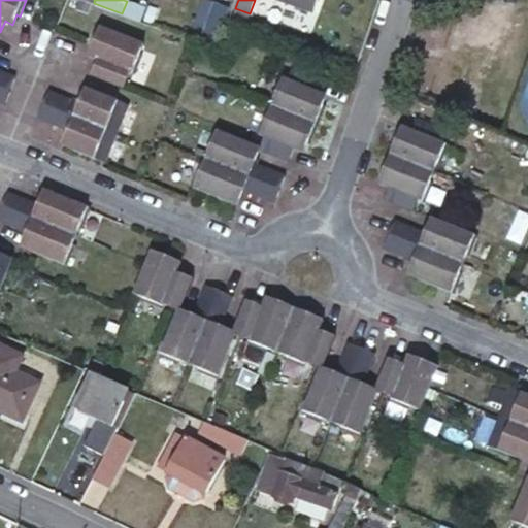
[(282,0),(282,2),(317,14),(322,0),(282,0)]
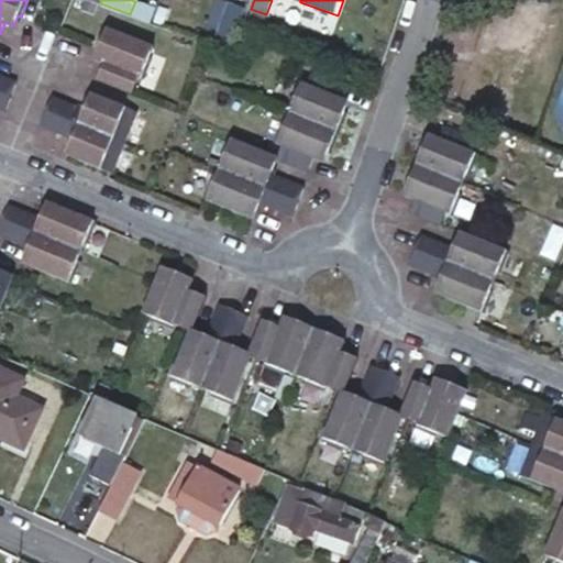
[(228,6),(217,35),(230,41),(242,11),(228,6)]
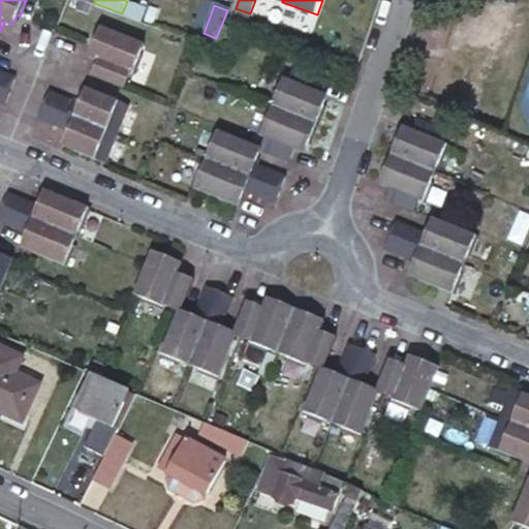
[(93,76),(102,80),(125,89),(132,69),(135,70),(142,57),(138,56),(143,45),(99,29),(92,45),(95,47),(91,56),(100,59),(93,76)]
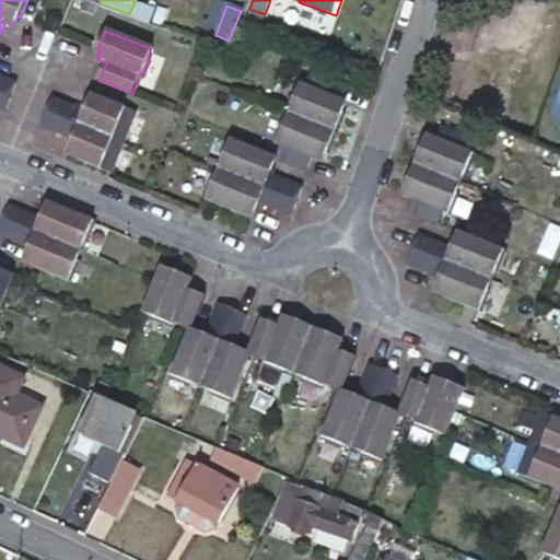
[(292,103),(288,115),(335,132),(342,114),(340,113),(345,103),(336,100),(341,86),(311,74),(305,88),(298,84),(290,103),(292,103)]
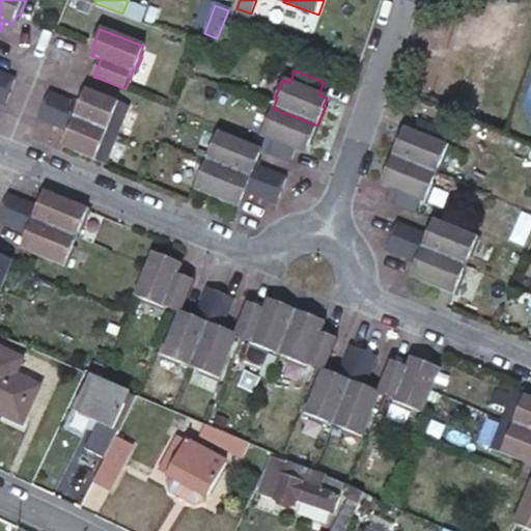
[(0,85),(12,90),(17,79),(0,72),(0,85)]
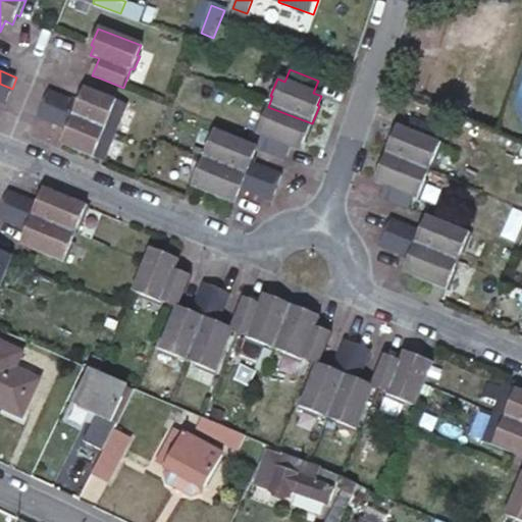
[(12,89),(0,84),(0,102),(5,104),(12,89)]
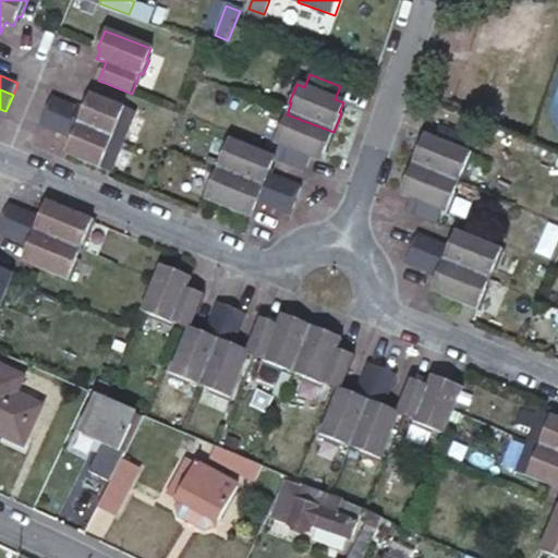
[(48,109),(123,141),(134,112),(101,100),(93,96),(88,106),(84,104),(83,109),(53,97),(48,109)]
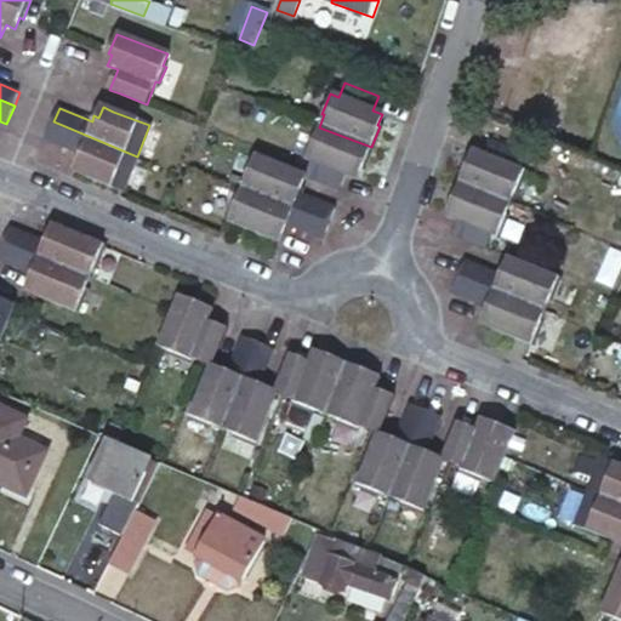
[(124,189),(137,157),(53,121),(46,140),(79,153),(77,159),(80,161),(77,170),(124,189)]
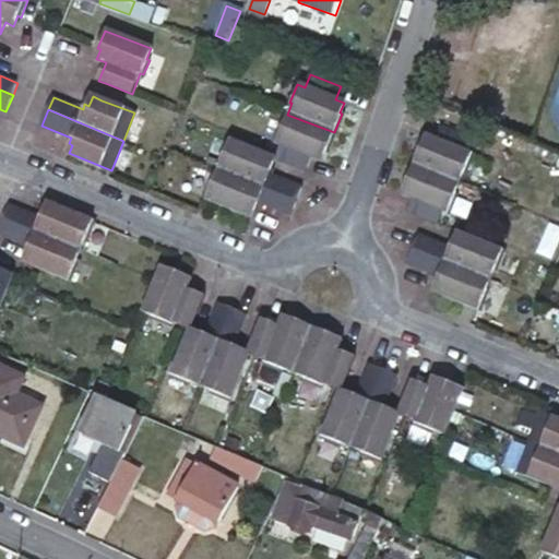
[(334,132),(287,115),(284,122),(282,121),(274,141),(281,142),(277,151),(275,157),(306,170),(312,155),(320,158),(324,149),(326,149),(334,132)]
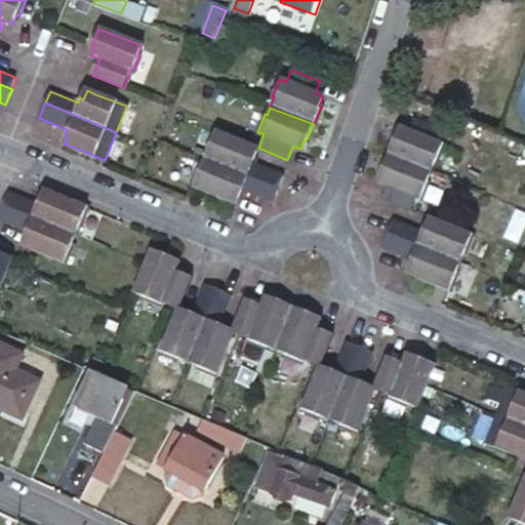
[(394,135),(387,154),(430,170),(435,159),(438,160),(444,144),(438,142),(443,130),(414,118),(409,130),(401,127),(397,137),(394,135)]
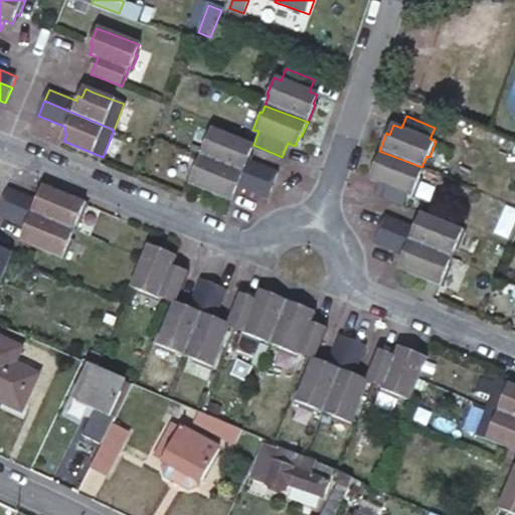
[(249,154),(253,145),(209,128),(203,144),(205,145),(201,156),(272,184),(278,172),(249,160),(251,155),(249,154)]
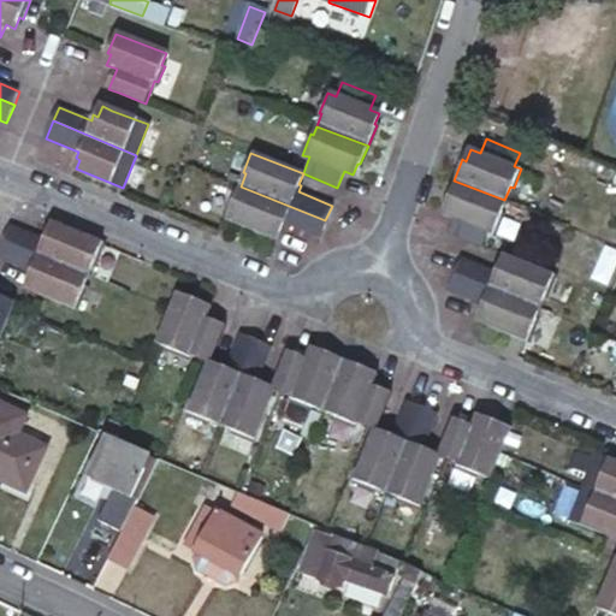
[(504,200),(454,181),(446,200),(449,201),(444,214),(454,217),(449,232),(481,246),(487,231),(495,234),(503,211),(501,209),(504,200)]
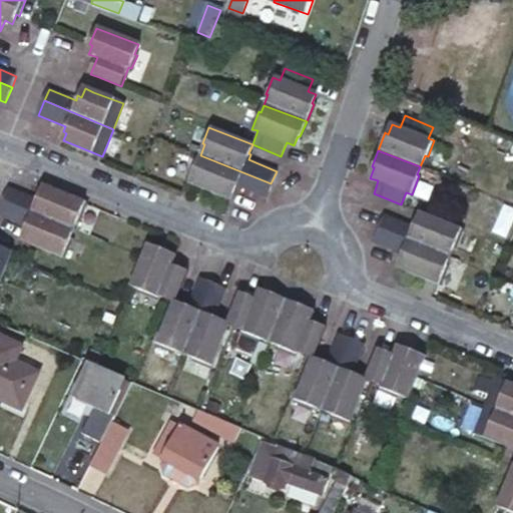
[(266,196),(271,183),(200,155),(195,167),(191,166),(186,180),(230,198),(233,190),(236,191),(238,185),(266,196)]
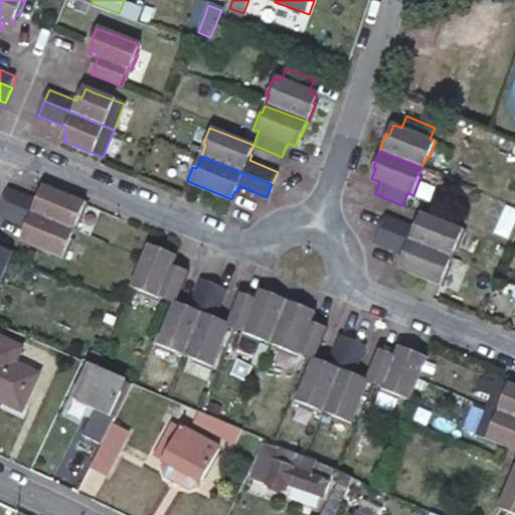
[(1,198),(71,227),(74,217),(78,219),(86,201),(42,184),(39,194),(36,193),(34,197),(6,185),(1,198)]
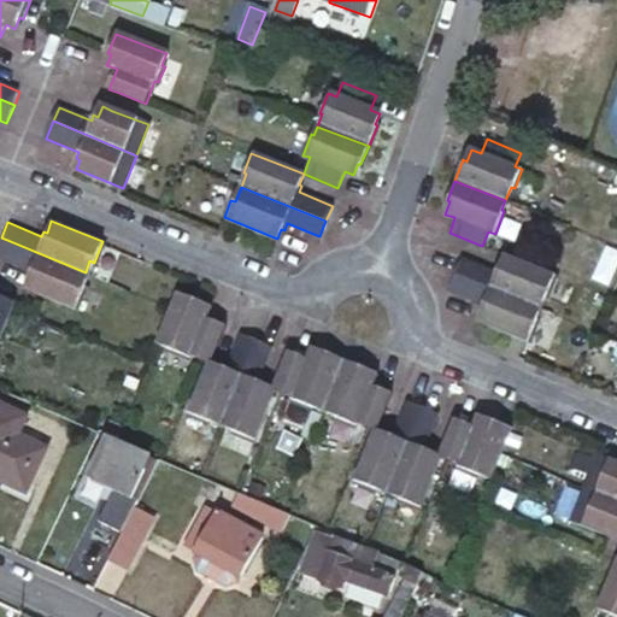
[(81,285),(86,272),(1,238),(0,241),(0,256),(29,268),(27,274),(30,276),(25,286),(36,289),(76,306),(84,286),(81,285)]
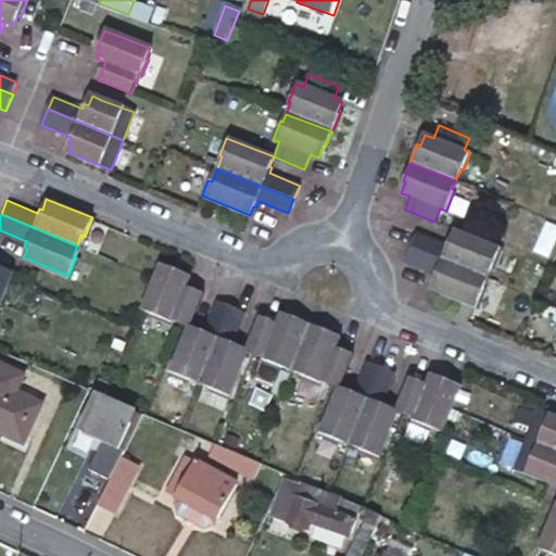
[(501,250),(455,230),(452,239),(449,238),(445,244),(416,231),(411,245),(487,277),(491,267),(493,268),(501,250)]
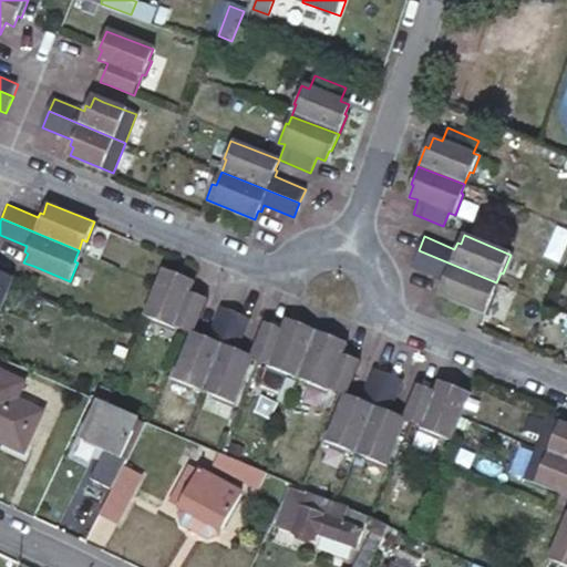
[(444,284),(439,295),(486,315),(497,291),(493,289),(496,282),(419,250),(412,266),(442,278),(441,282),(444,284)]
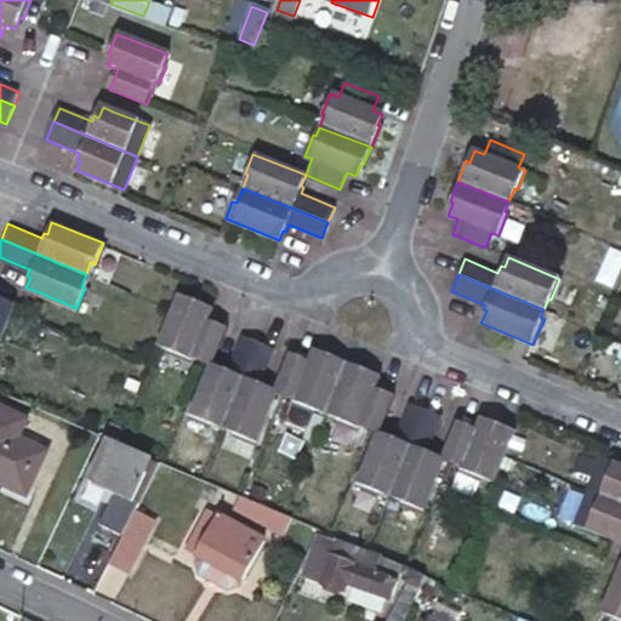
[(180,291),(172,309),(158,342),(167,347),(166,351),(189,359),(189,355),(201,360),(206,363),(221,325),(206,319),(210,309),(201,307),(203,302),(180,291)]
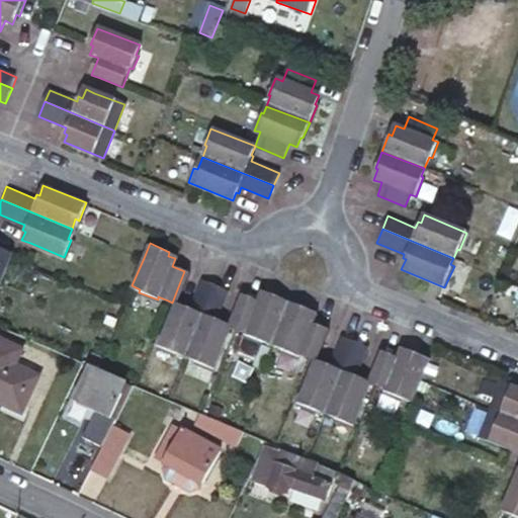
[(0,273),(8,253),(10,248),(0,244),(0,273)]
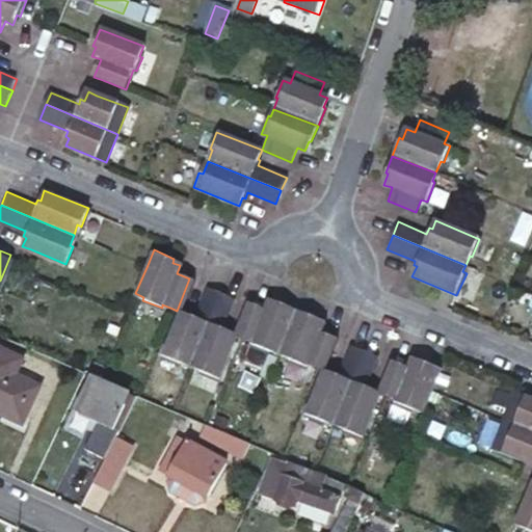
[(186,315),(177,311),(158,353),(178,362),(179,360),(188,363),(218,291),(206,286),(193,314),(188,311),(186,315)]
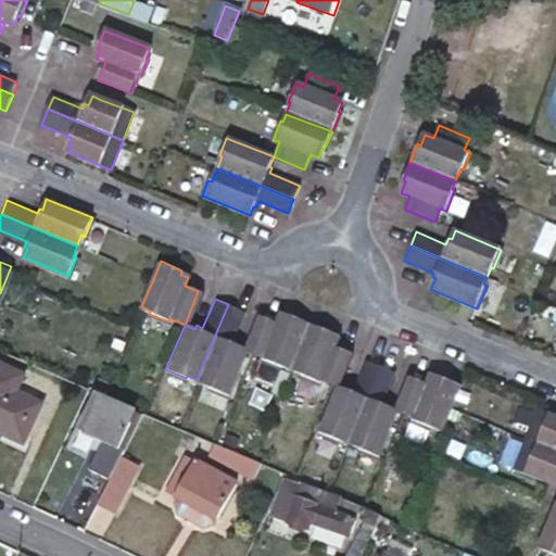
[(225,394),(242,350),(235,346),(237,342),(230,340),(242,310),(228,304),(197,379),(205,382),(205,386),(225,394)]
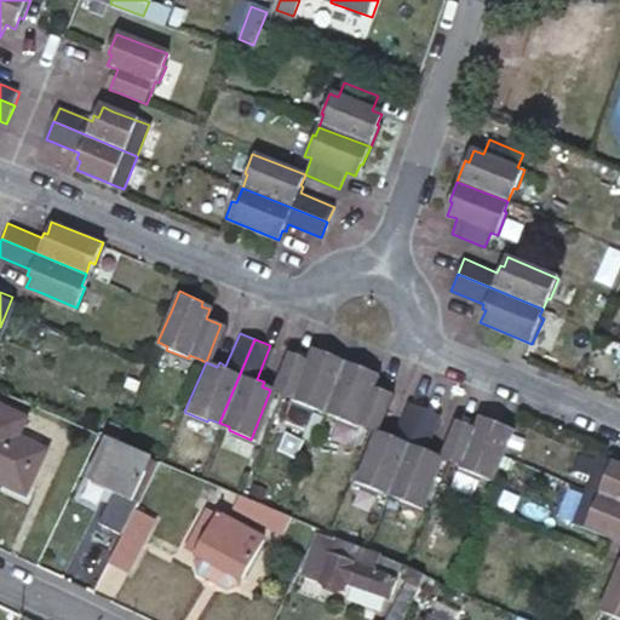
[(327,397),(329,400),(345,362),(328,355),(327,359),(311,354),(309,362),(288,354),(287,360),(290,366),(296,373),(302,379),(305,383),(309,386),(313,389),(315,391),(319,392),(322,396),(327,397)]
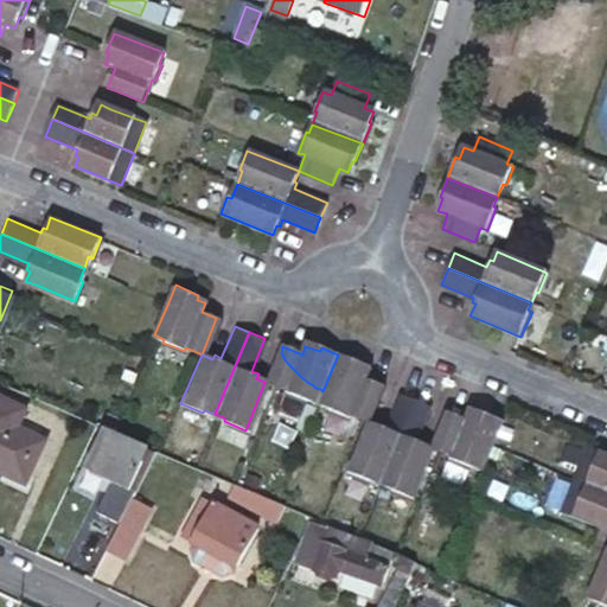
[(306,397),(318,403),(323,391),(320,389),(315,388),(312,384),(308,383),(306,381),(302,378),(299,375),(295,371),(289,365),(283,358),(281,352),(279,347),(264,382),(272,384),(285,389),(283,393),(305,402),(306,397)]
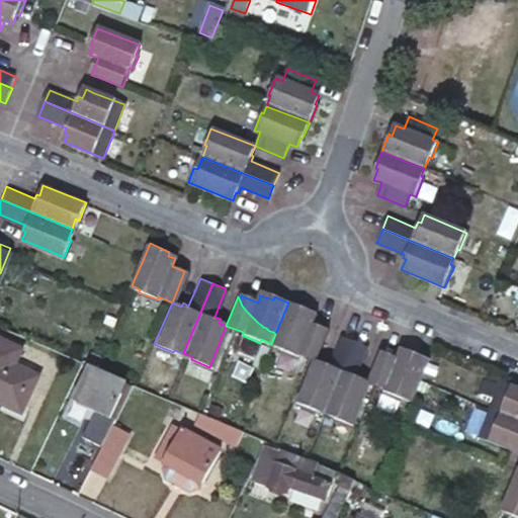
[(288,303),(275,334),(277,335),(281,337),(285,338),(289,339),(296,340),(300,340),(307,340),(311,340),(317,339),(324,337),(327,330),(312,325),(315,317),(307,314),(307,311),(288,303)]
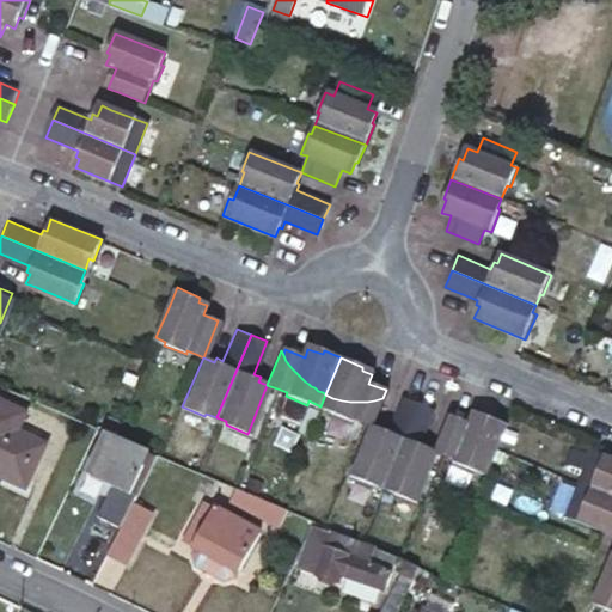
[(325,395),(320,407),(332,410),(331,414),(352,423),(353,418),(363,423),(371,427),(383,398),(374,401),(367,402),(362,402),(355,402),(350,402),(342,401),(337,399),(332,398),(328,396),(325,395)]
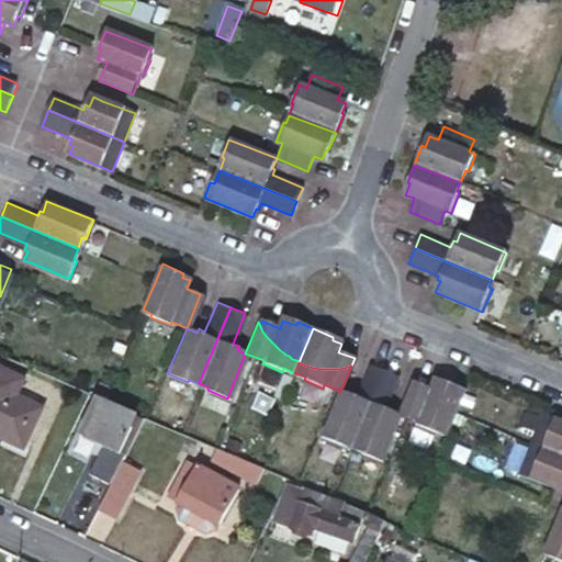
[(349,395),(340,392),(322,437),(341,445),(343,442),(352,447),(383,370),(369,364),(357,394),(350,391),(349,395)]
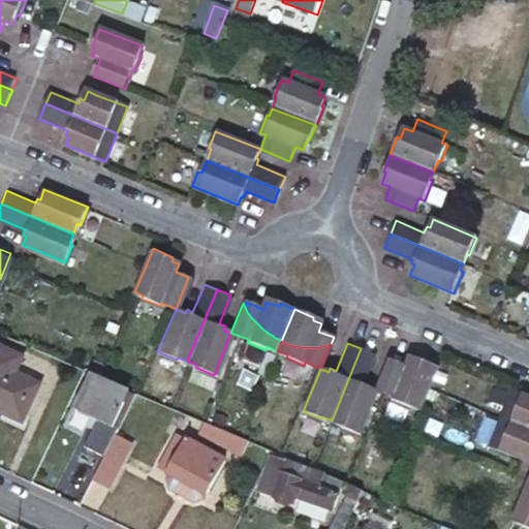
[(0,411),(24,424),(41,385),(18,374),(25,359),(0,345),(0,411)]
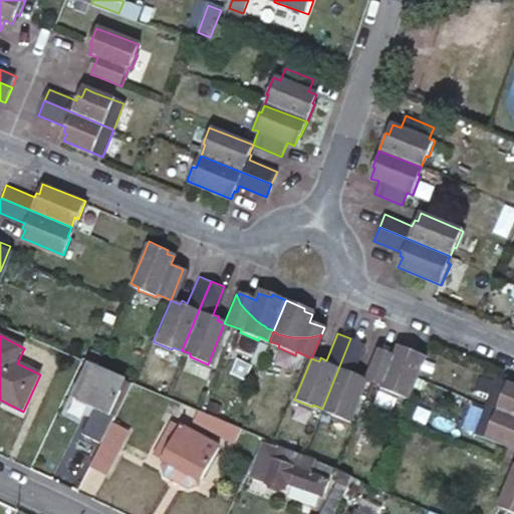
[(348,422),(364,380),(354,376),(356,372),(351,370),(362,342),(350,338),(322,409),(331,412),(330,415),(348,422)]
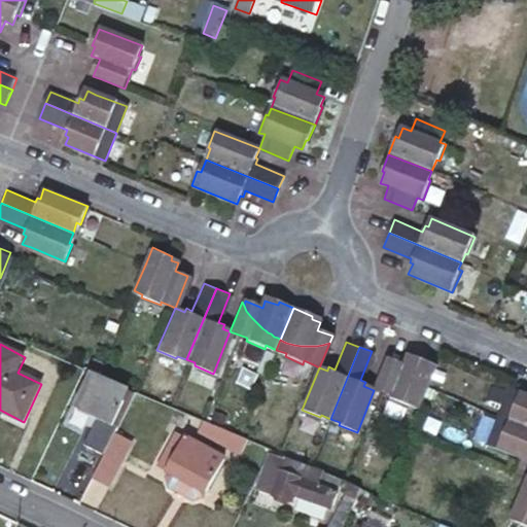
[(417,407),(425,387),(434,364),(418,357),(416,360),(406,355),(402,364),(387,357),(374,390),(379,392),(392,397),(392,399),(407,406),(408,403),(417,407)]
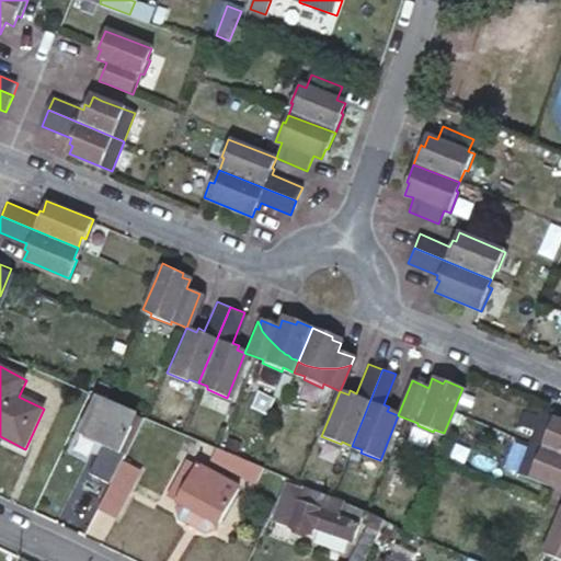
[(99,399),(81,435),(119,454),(137,416),(99,399)]
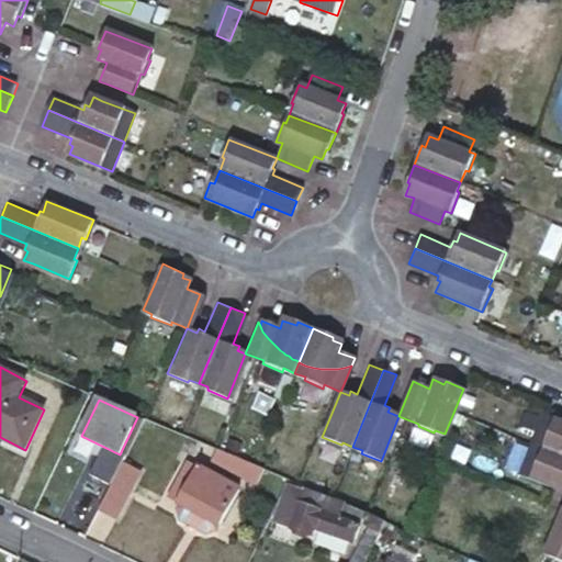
[(561,424),(543,416),(531,445),(561,457),(561,424)]
